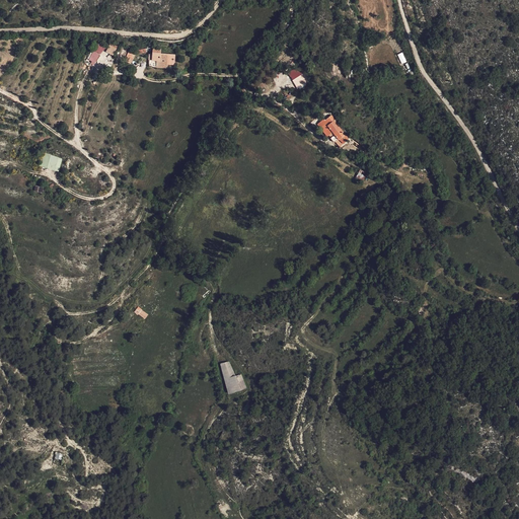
[(95,63),(102,47),(96,44),(89,60),(95,63)]
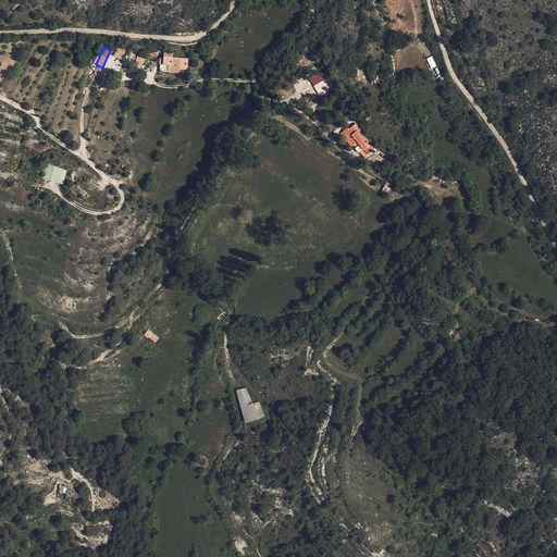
[(116,47),(113,57),(122,60),(125,50),(116,47)]
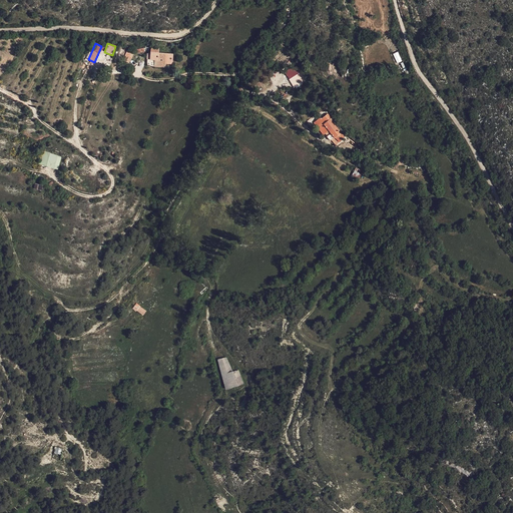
[(154,62),(173,60),(172,53),(157,53),(157,48),(149,48),(150,62),(154,62)]
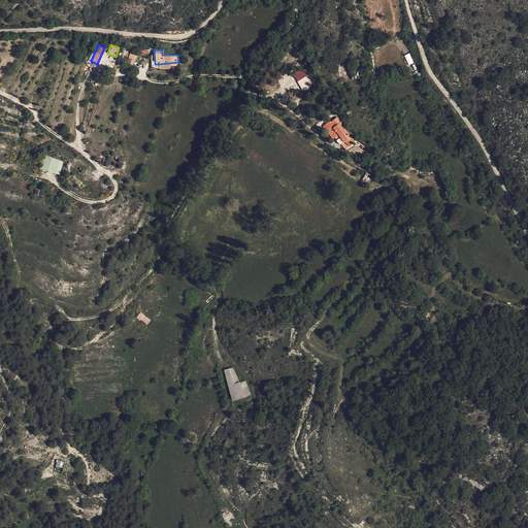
[(131,53),(127,62),(132,65),(137,57),(131,53)]
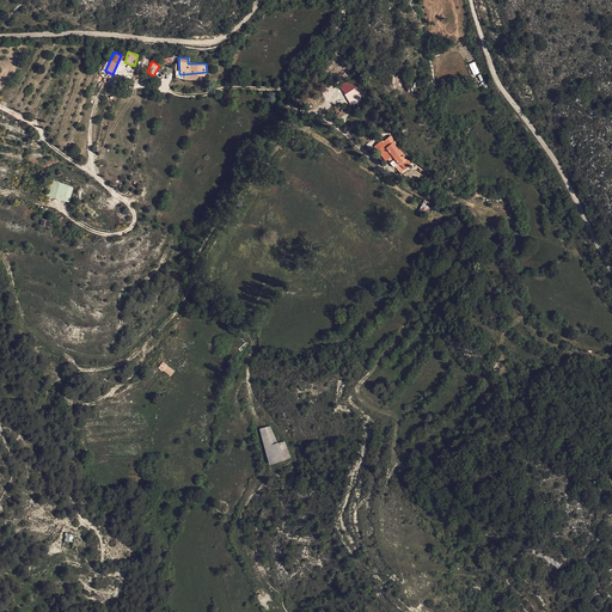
[(475,61),(469,65),(473,75),(479,73),(475,61)]
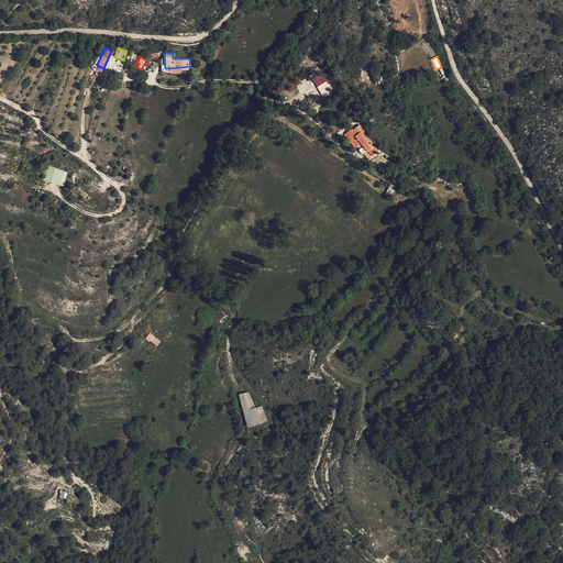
[(190,69),(190,66),(169,68),(169,73),(169,76),(181,76),(181,70),(190,69)]
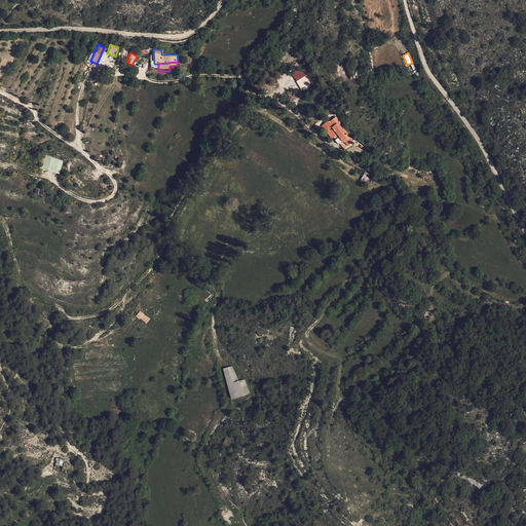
[(314,85),(310,80),(299,87),(303,94),(314,85)]
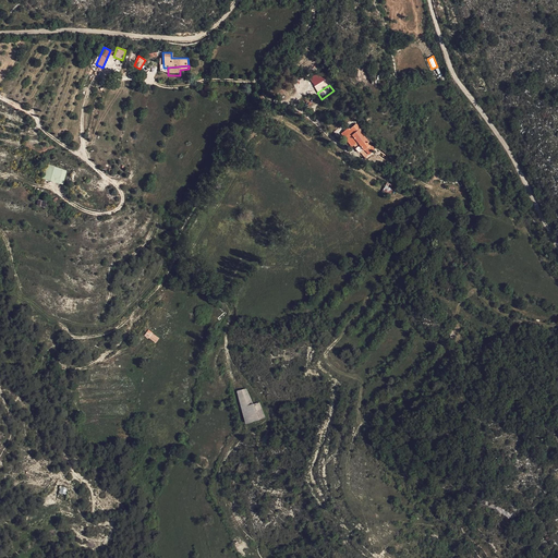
[(338,132),(349,145),(355,140),(349,132),(356,126),(358,125),(353,121),(347,126),(346,125),(338,132)]
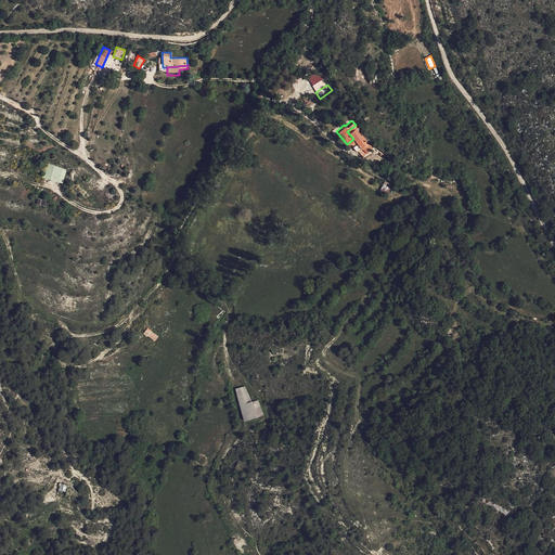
[(366,141),(355,126),(347,131),(353,139),(360,146),(356,150),(361,156),(372,147),(366,141)]
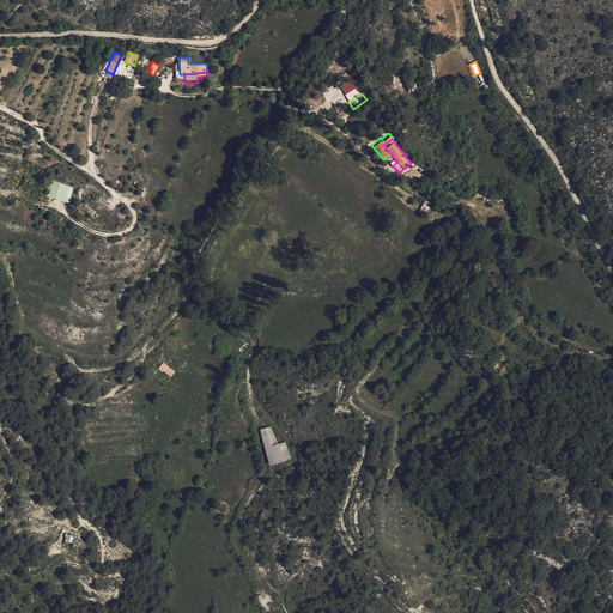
[(50,181),(47,196),(70,202),(73,186),(50,181)]
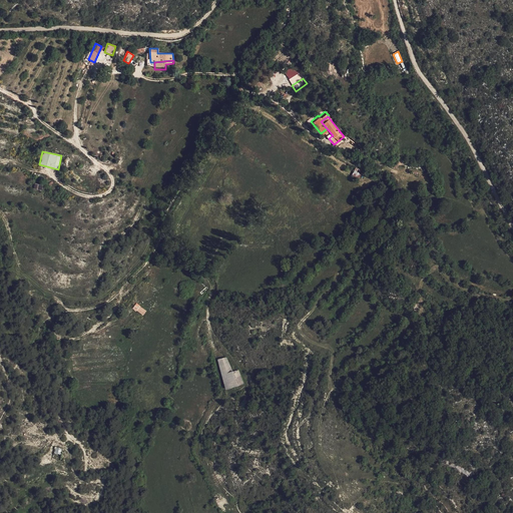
[(358,178),(362,170),(356,167),(352,175),(358,178)]
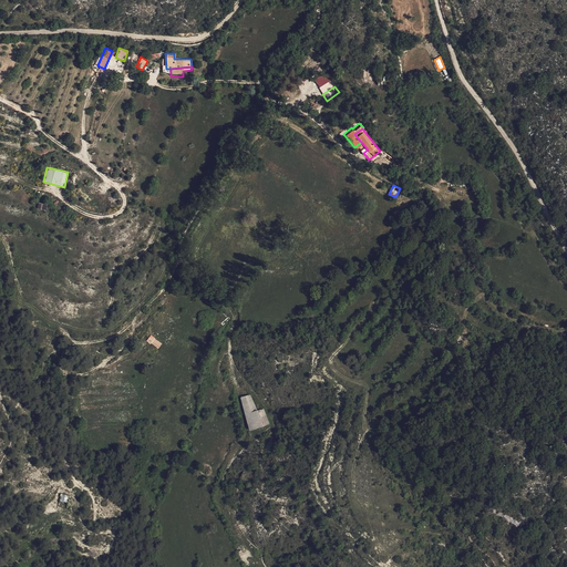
[(152,334),(146,341),(151,344),(152,343),(158,348),(162,343),(155,339),(155,338),(152,334)]
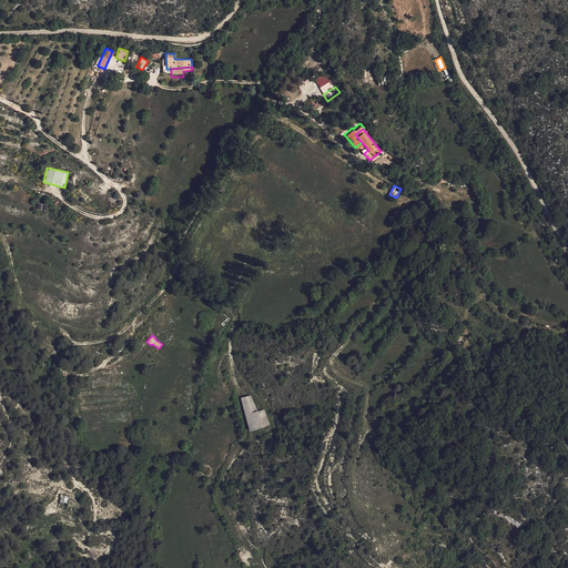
[(254,413),(251,396),(243,398),(250,430),(257,428),(254,413)]
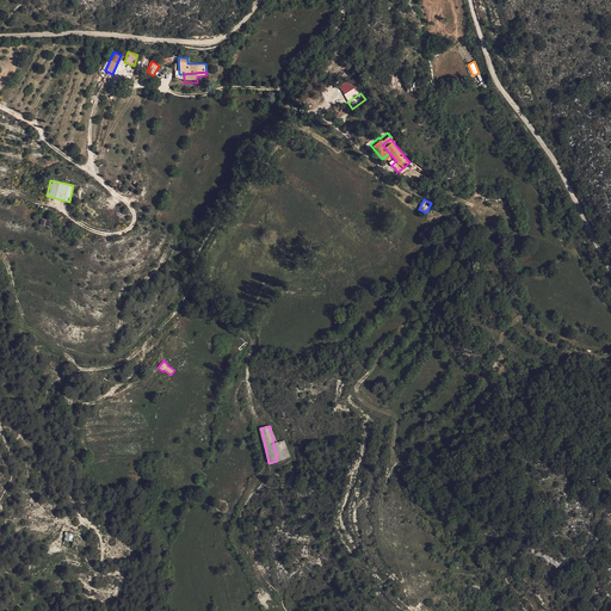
[(287,442),(273,444),(277,461),(290,458),(287,442)]
